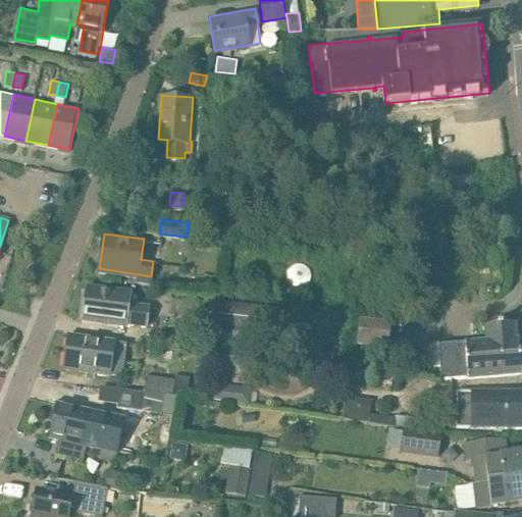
[(207,276),(205,286),(215,287),(216,277),(207,276)]
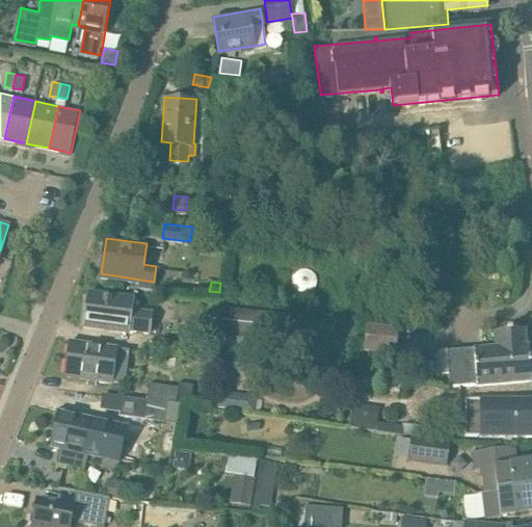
[(83,323),(83,324),(129,331),(129,328),(148,331),(151,310),(145,310),(132,308),(133,296),(87,290),(83,323)]
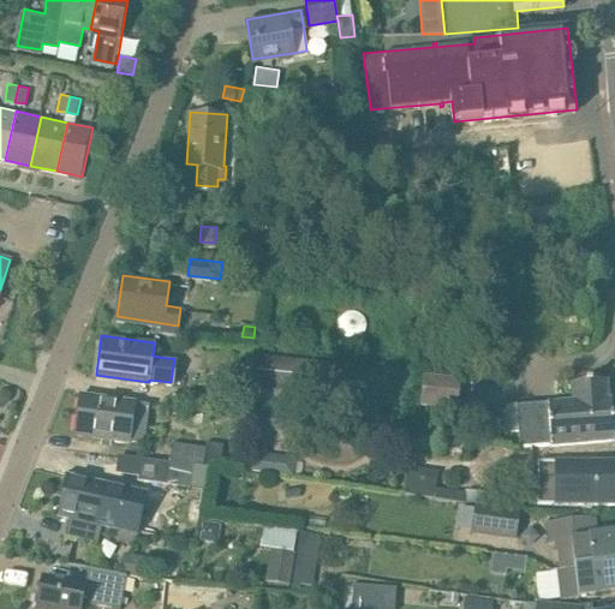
[(327,402),(332,363),(261,354),(257,382),(286,386),(285,398),(327,402)]
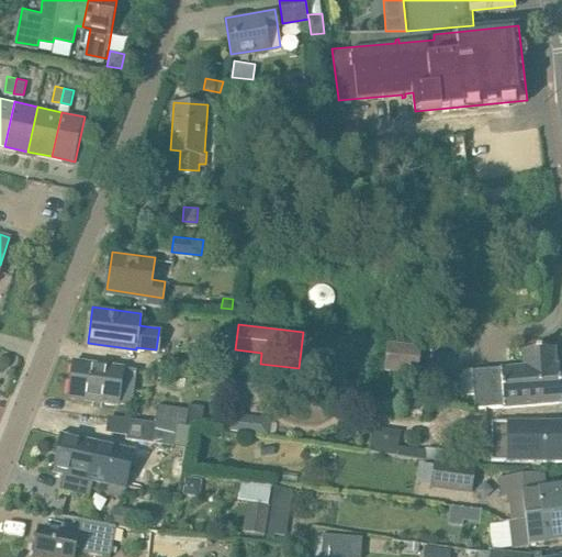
[(383,367),(418,370),(422,343),(386,340),(383,367)]
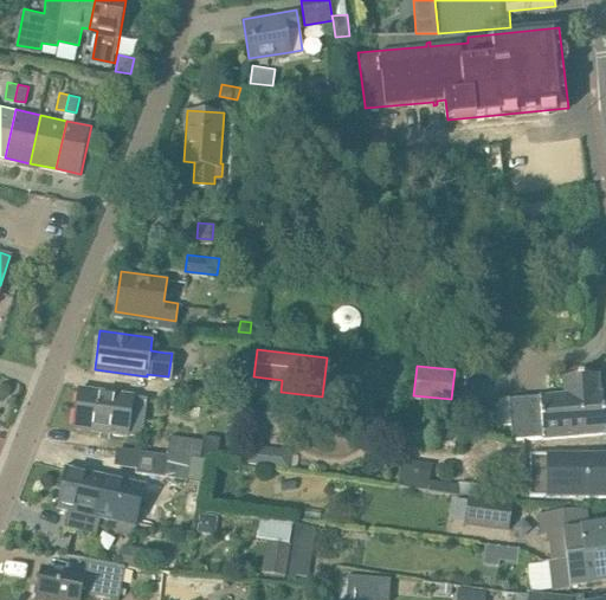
[(496,421),(511,420),(513,437),(605,431),(605,430),(604,391),(601,391),(600,373),(565,375),(566,393),(540,394),(540,395),(510,397),(510,395),(495,397),(496,421)]
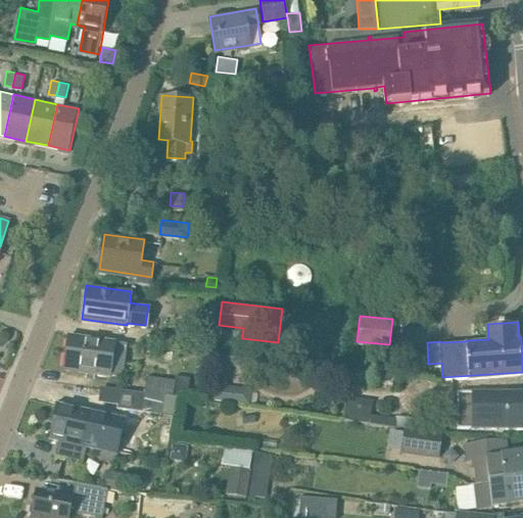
[(114,338),(68,332),(64,369),(109,374),(109,373),(123,374),(127,341),(113,340),(114,338)]
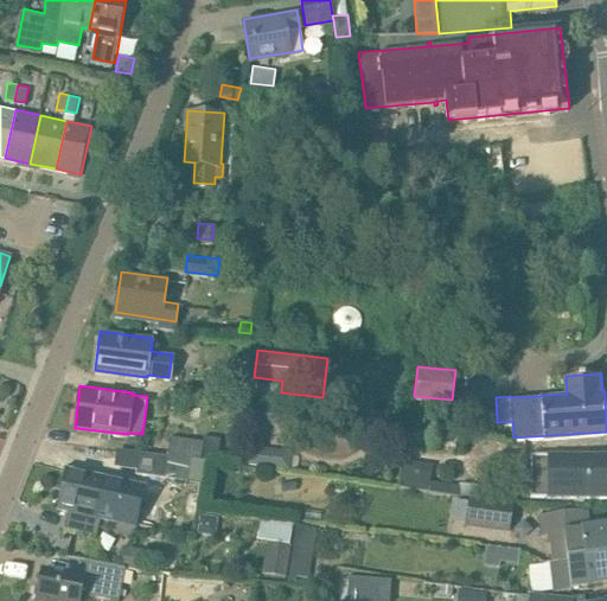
[(253,403),(246,460),(288,466),(291,451),(262,446),(266,420),(294,423),(296,409),(253,403)]
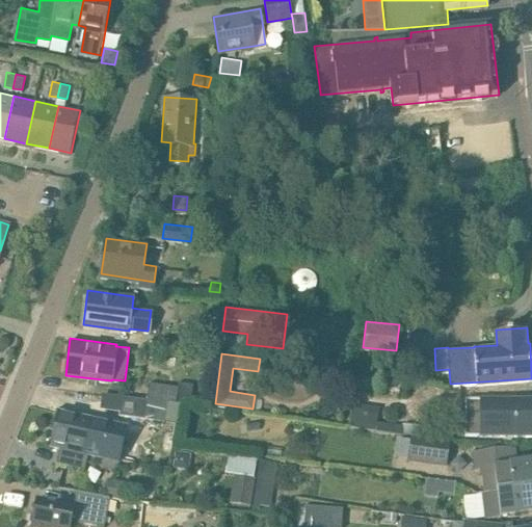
[(149,380),(147,395),(167,398),(190,401),(192,384),(192,383),(179,380),(178,386),(149,380)]
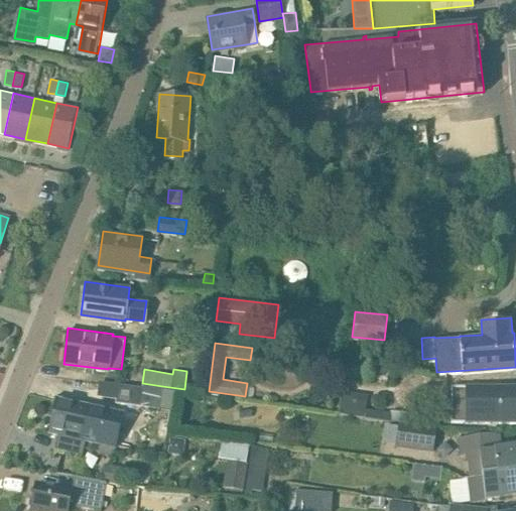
[(162,386),(142,383),(142,385),(119,381),(116,397),(116,400),(119,400),(159,406),(162,386)]
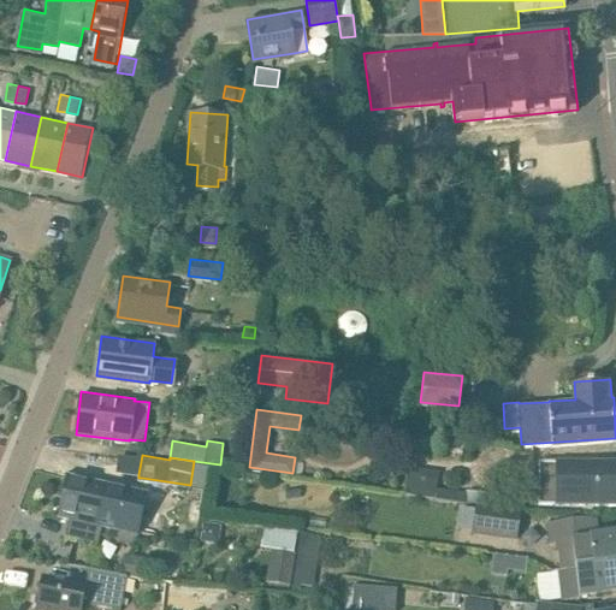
[(615,460),(540,459),(539,501),(615,501),(615,460)]
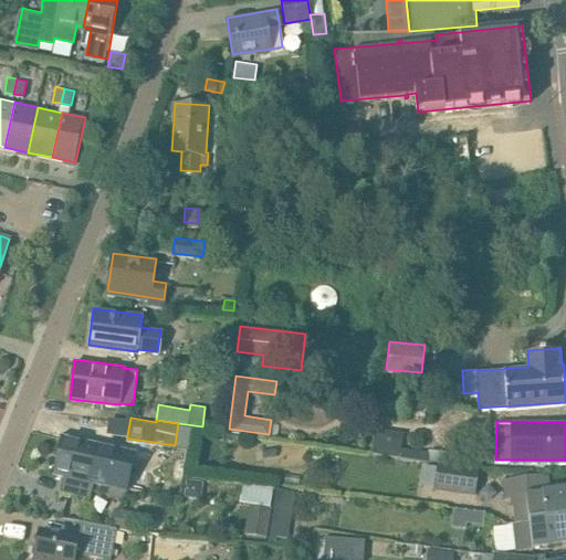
[(373,448),(401,448),(402,429),(374,429),(373,448)]
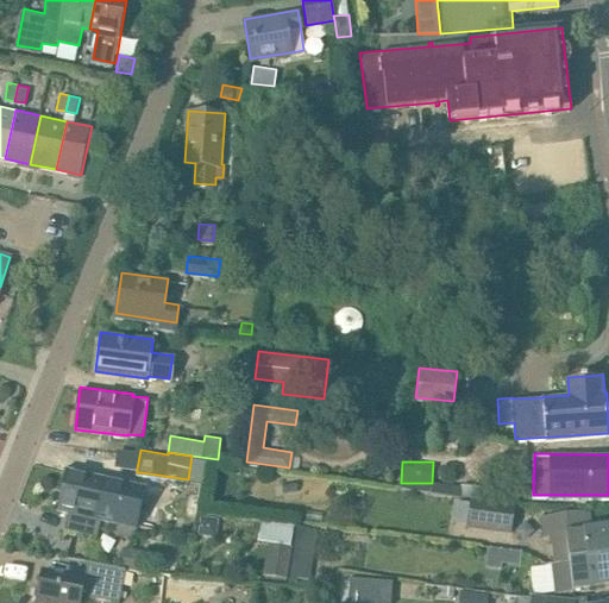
[(68,466),(58,508),(66,510),(62,527),(95,535),(99,517),(93,516),(104,475),(68,466)]
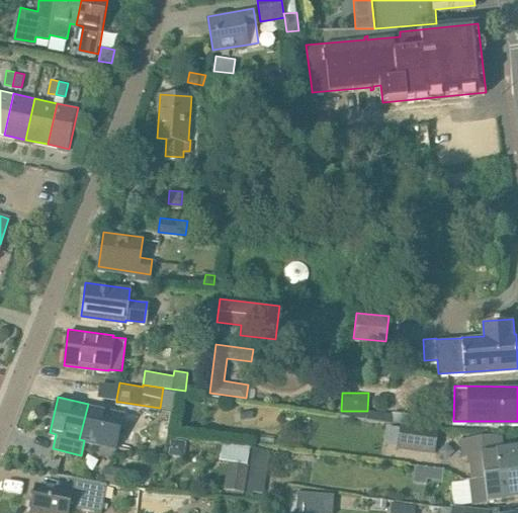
[(115,445),(122,413),(109,410),(109,409),(88,404),(79,439),(84,440),(100,444),(101,444),(102,441),(115,445)]
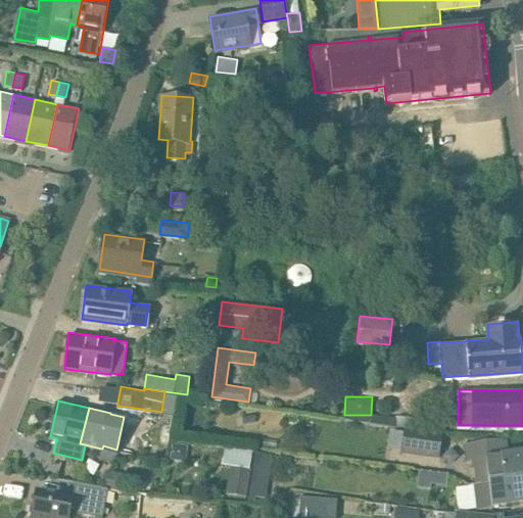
[(254,418),(253,411),(242,413),(243,421),(254,418)]
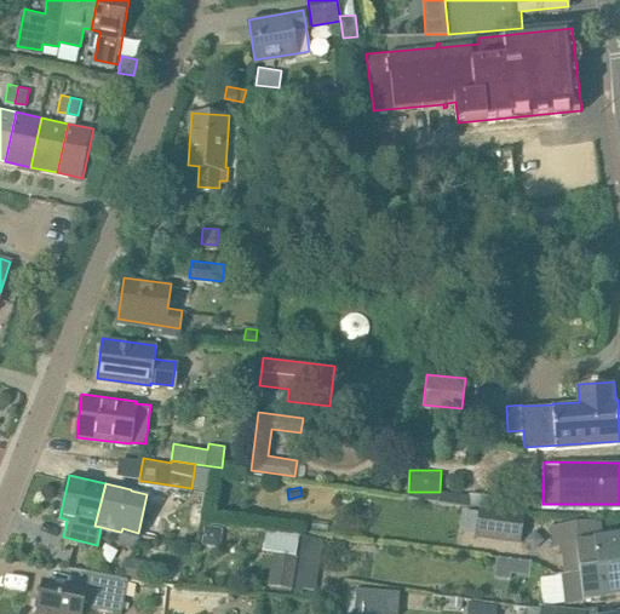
[(470,488),(468,501),(491,505),(492,491),(470,488)]
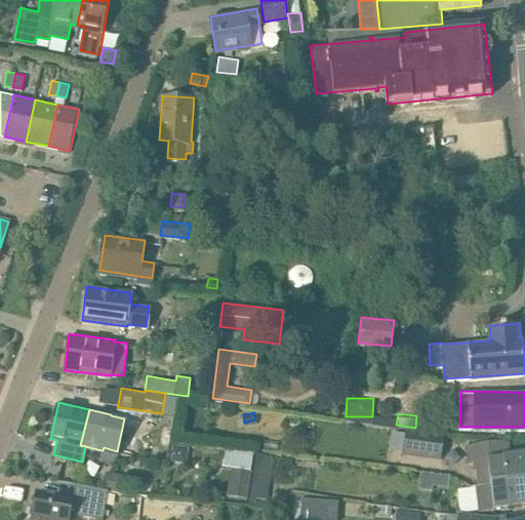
[(408,432),(405,452),(445,457),(447,437),(408,432)]
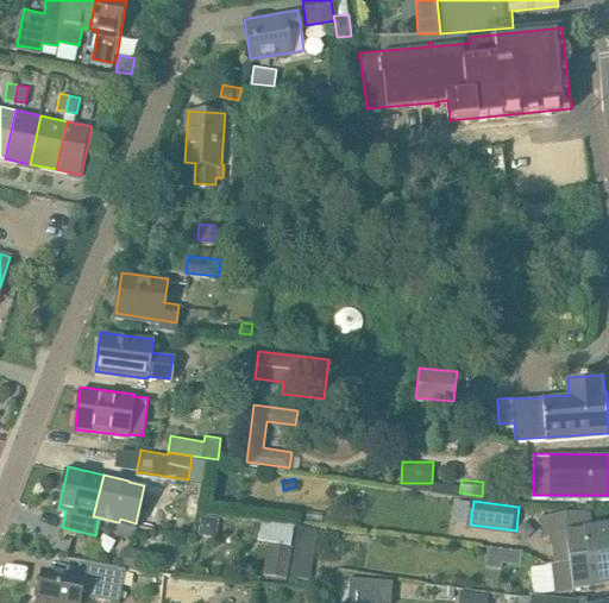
[(571,560),(608,556),(608,527),(592,529),(591,512),(579,509),(540,514),(542,534),(550,534),(553,561),(562,560),(571,559),(571,560)]
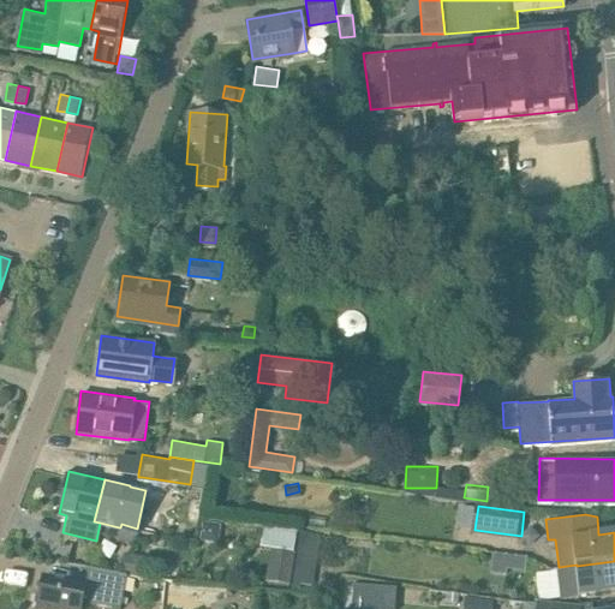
[(318,533),(298,531),(290,586),(311,590),(318,533)]
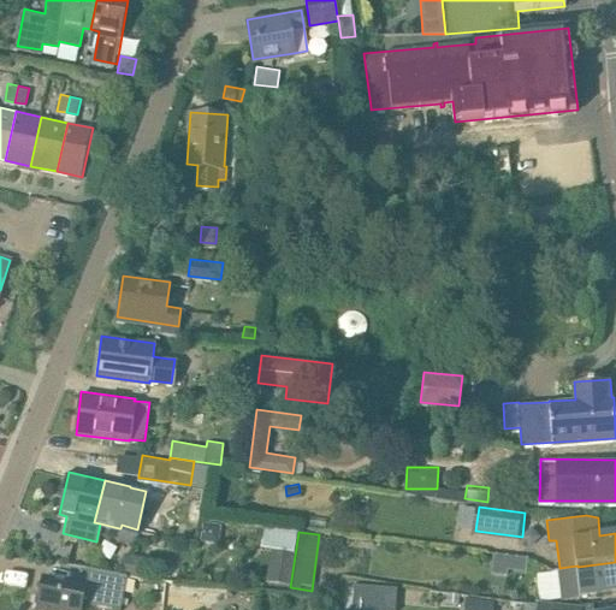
[(265,581),(289,585),(294,552),(270,549),(265,581)]
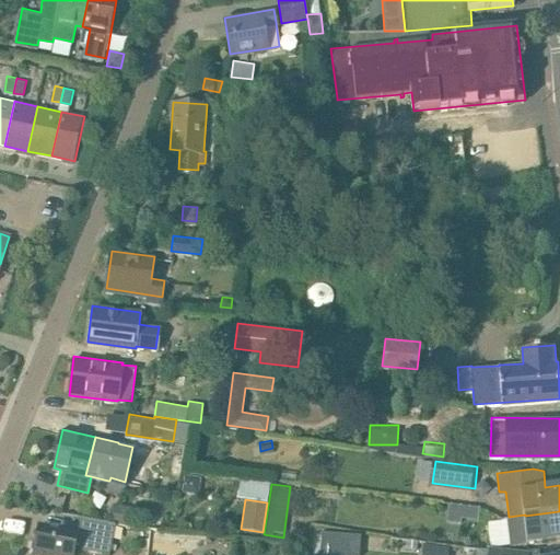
[(113,501),(111,517),(125,519),(127,505),(113,501)]
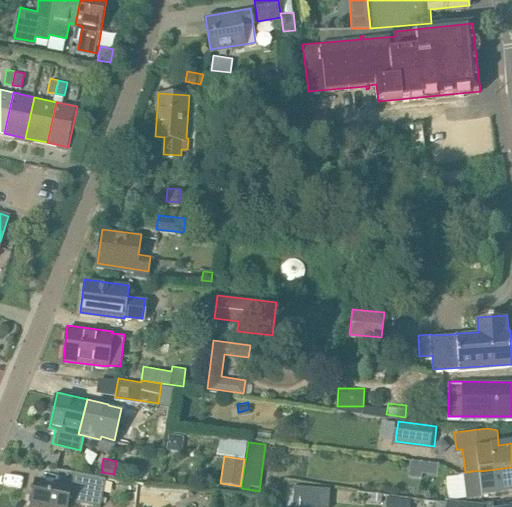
[(511,467),(480,471),(483,494),(511,491),(511,467)]
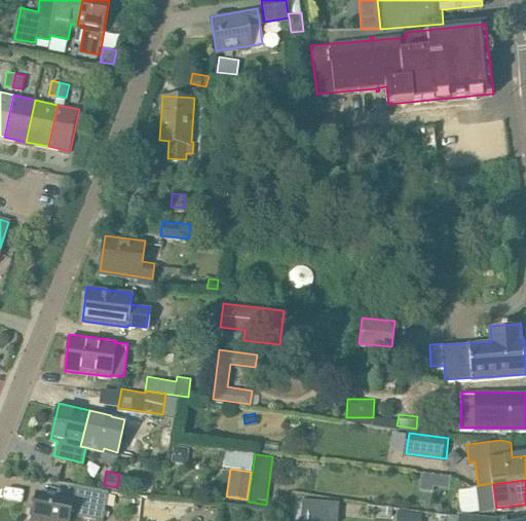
[(74,498),(37,491),(32,518),(47,520),(70,520),(72,512),(104,519),(110,488),(78,483),(74,498)]
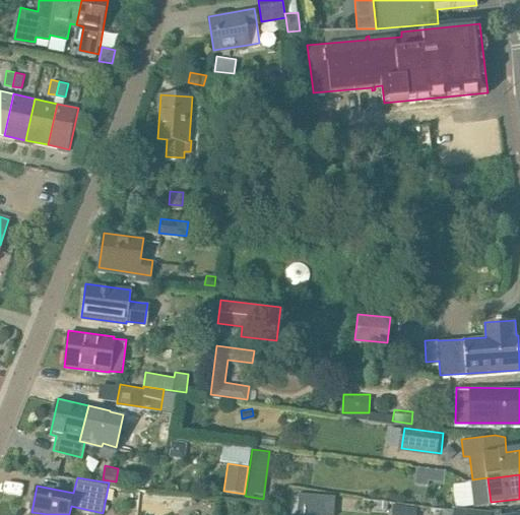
[(297,514),(317,514),(317,513),(333,514),(335,494),(299,492),(297,514)]
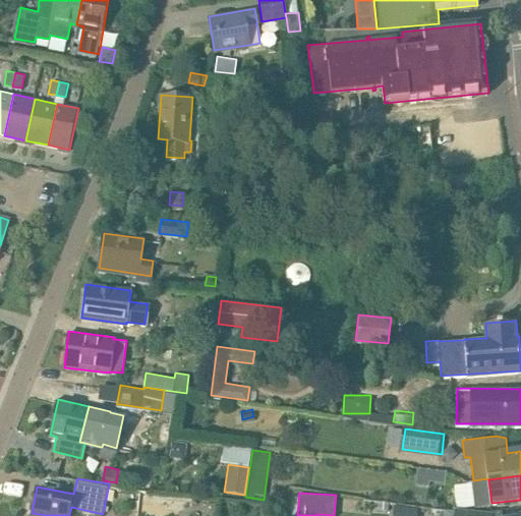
[(379,499),(378,507),(388,509),(389,501),(379,499)]
